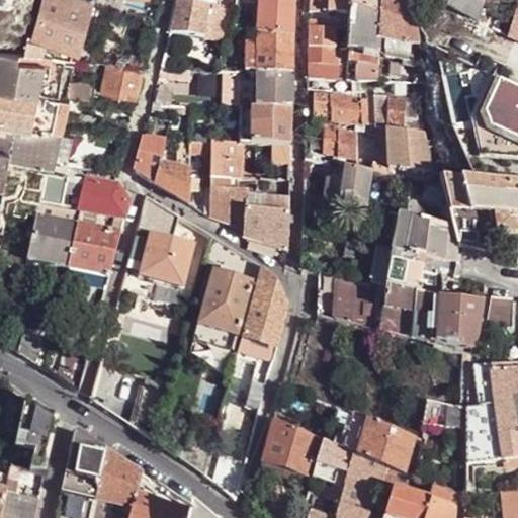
[(44,0),(34,35),(78,48),(90,0),(44,0)]
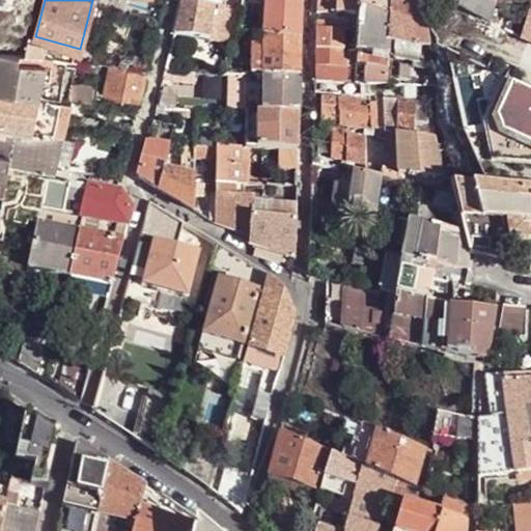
[(92,0),(80,49),(77,59),(82,60),(91,61),(94,62),(111,0),(92,0)]
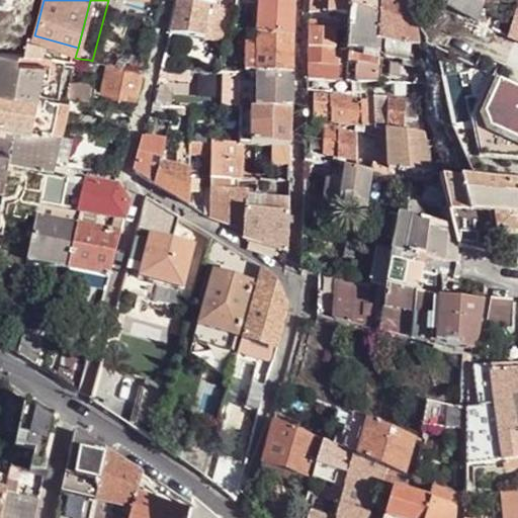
[(210,2),(195,0),(178,0),(170,33),(206,36),(207,29),(209,4),(210,2)]
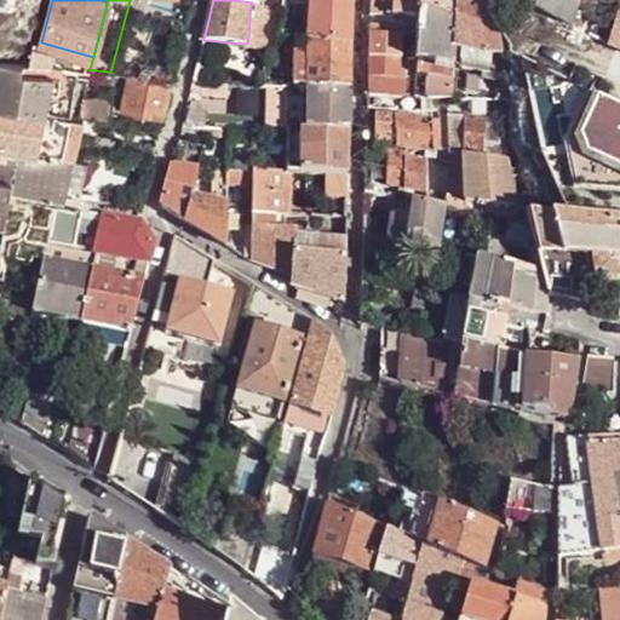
[(351,42),(354,0),(311,0),(306,35),(351,42)]
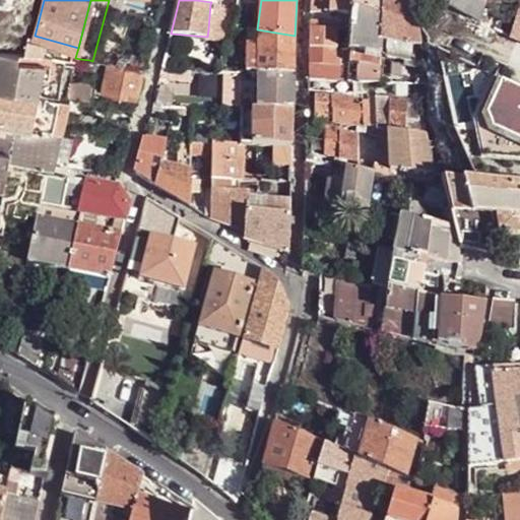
[(330,0),(310,0),(310,11),(329,10),(330,0)]
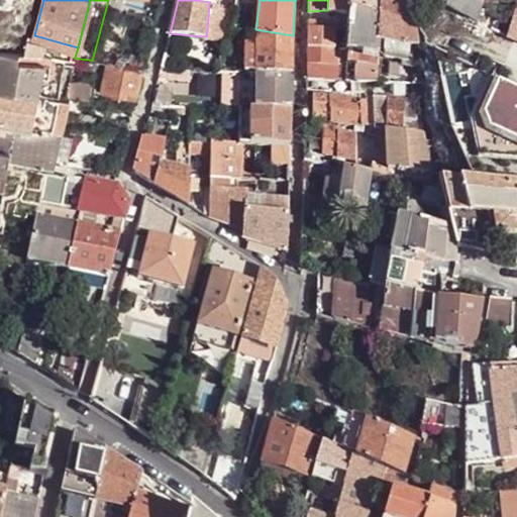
[(349,0),(328,0),(327,10),(343,11),(350,11),(349,0)]
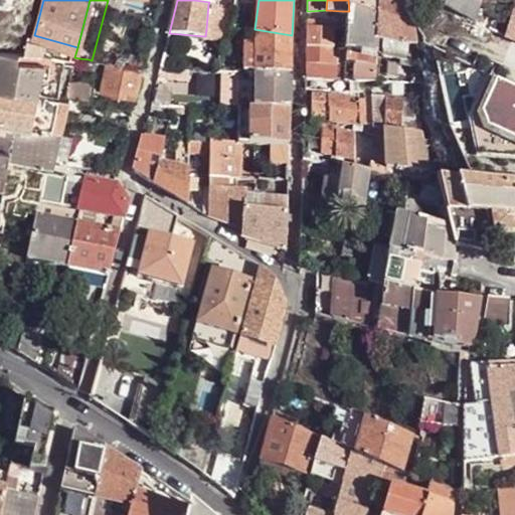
[(377,0),(348,0),(349,11),(348,20),(348,28),(347,47),(347,49),(357,51),(377,53),(377,51),(378,39),(377,0)]
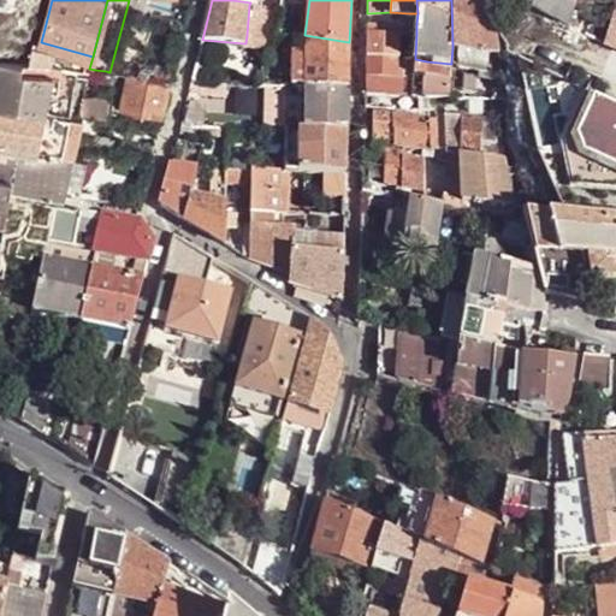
[(487,6),(469,0),(451,0),(452,47),(487,52),(497,52),(487,6)]
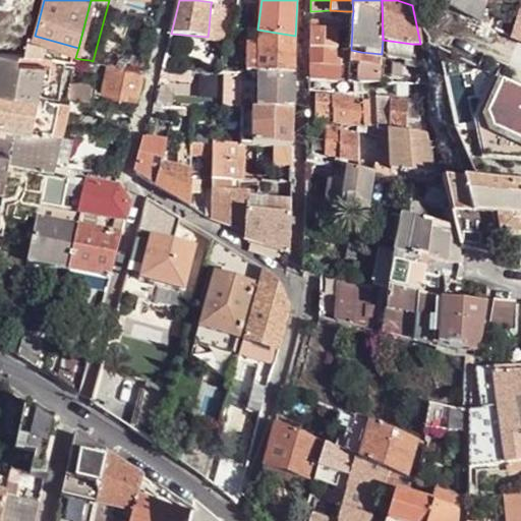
[(443,0),(442,4),(478,23),(484,4),(480,2),(480,0),(443,0)]
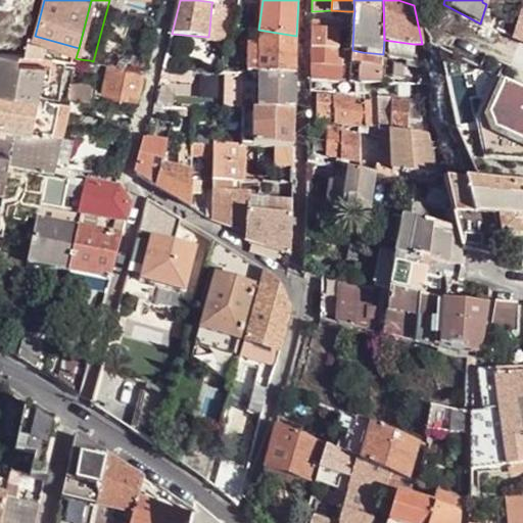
[(220,9),(211,4),(209,30),(232,32),(234,27),(241,4),(238,4),(226,3),(225,9),(220,9)]
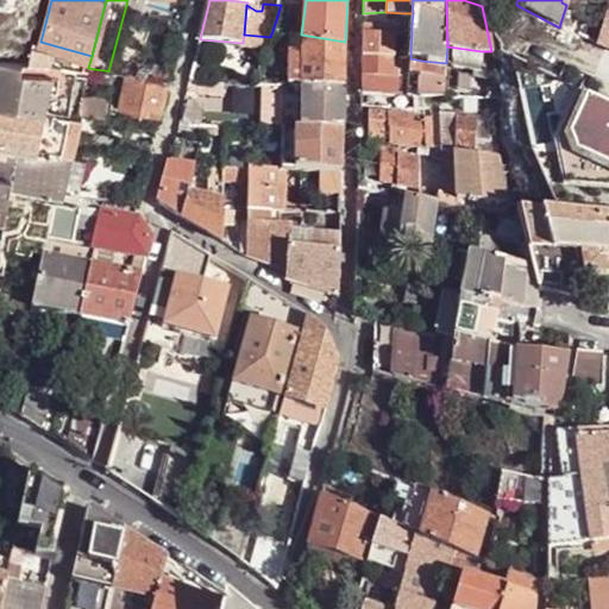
[(608,7),(596,44),(608,50),(608,7)]
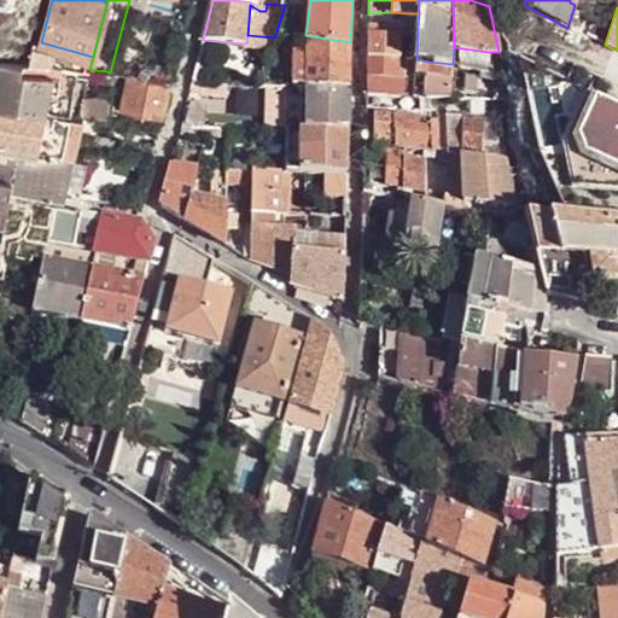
[(289,33),(277,31),(274,38),(273,46),(286,47),(289,33)]
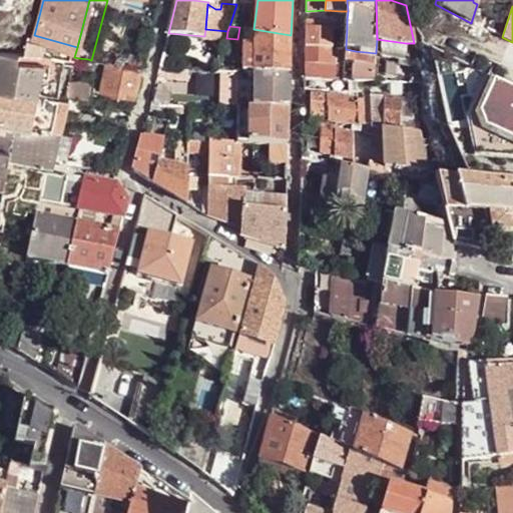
[(306,27),(305,47),(332,47),(333,28),(325,27),(306,27)]
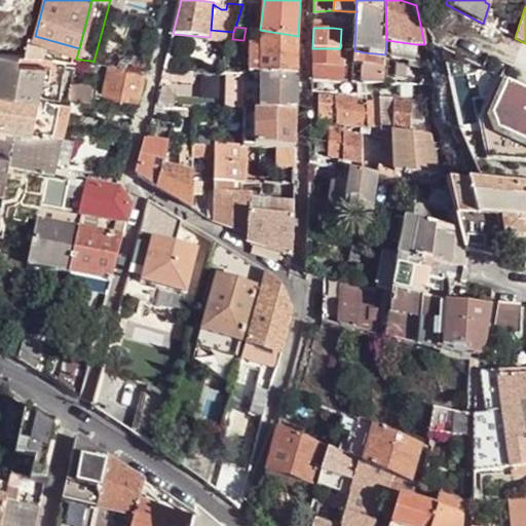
[(355,29),(341,29),(340,48),(354,48),(355,29)]
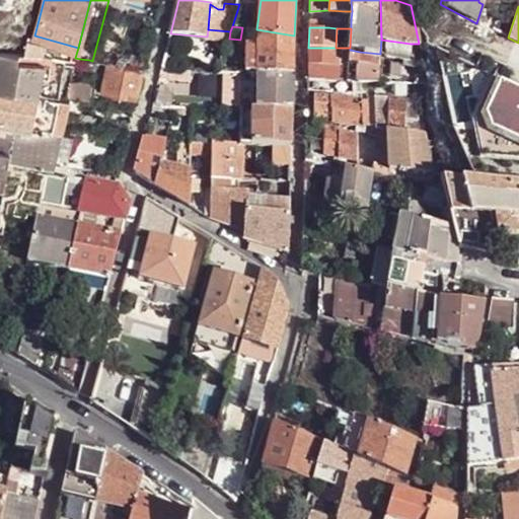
[(230,31),(208,29),(207,36),(229,39),(230,31)]
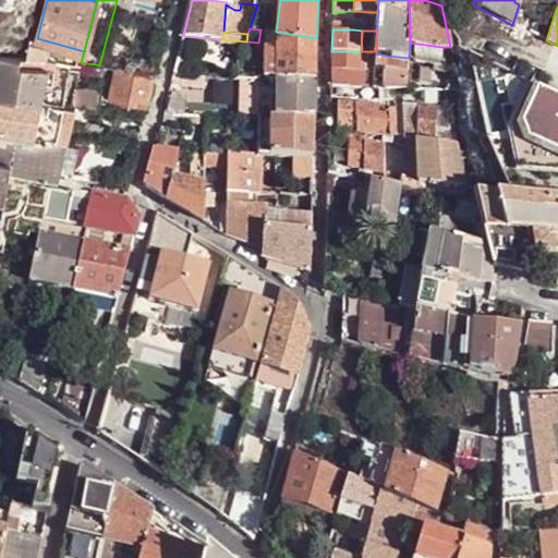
[(264,77),(275,77),(276,32),(270,32),(268,49),(264,49),(264,77)]
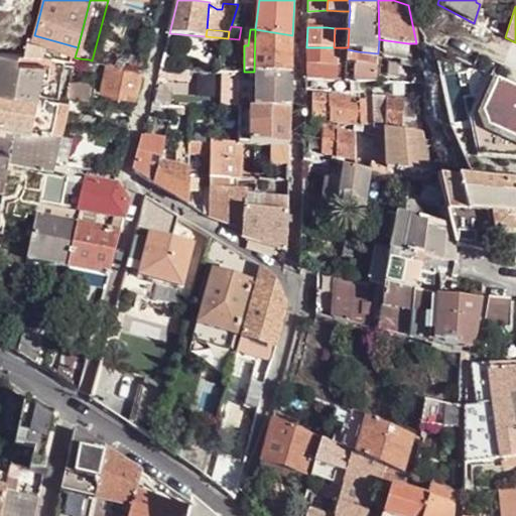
[(291,73),(292,35),(255,29),(254,72),(291,73)]
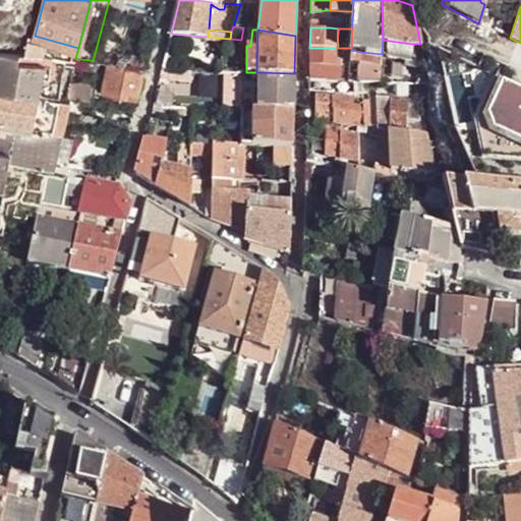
[(412,44),(383,40),(382,52),(410,55),(412,44)]
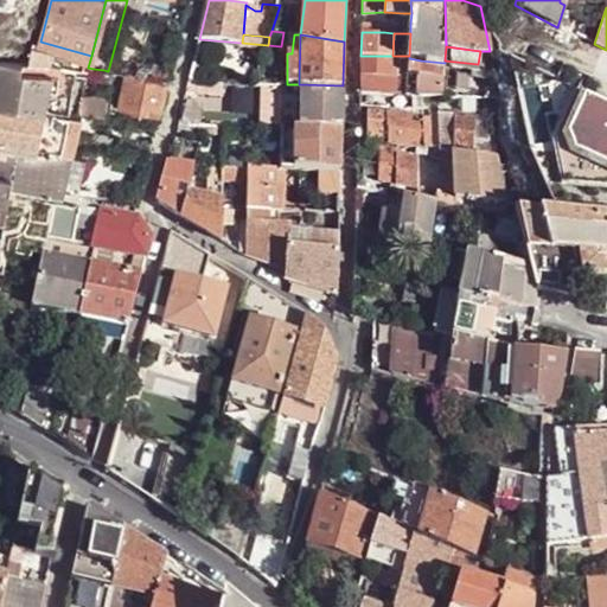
[(43,51),(30,50),(27,59),(50,63),(49,56),(43,55),(43,51)]
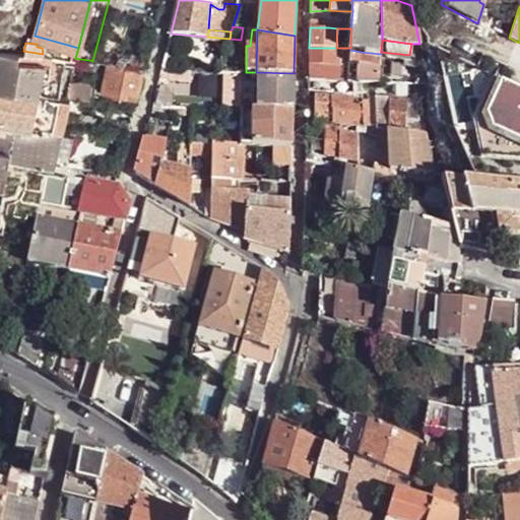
[(419,44),(411,44),(409,55),(381,52),(381,54),(381,56),(423,61),(419,44)]
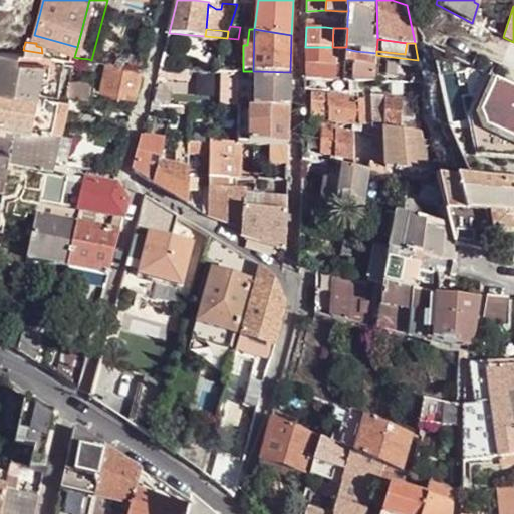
[(0,85),(37,90),(43,59),(18,56),(18,49),(0,46),(0,85)]
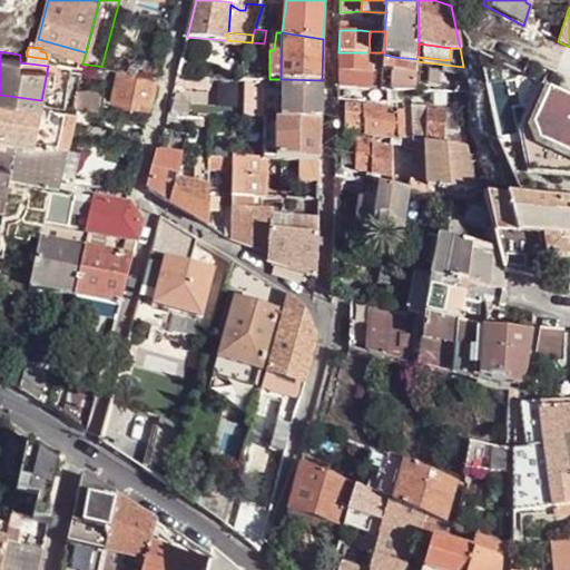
[(369,52),(338,52),(337,80),(366,80),(369,52)]
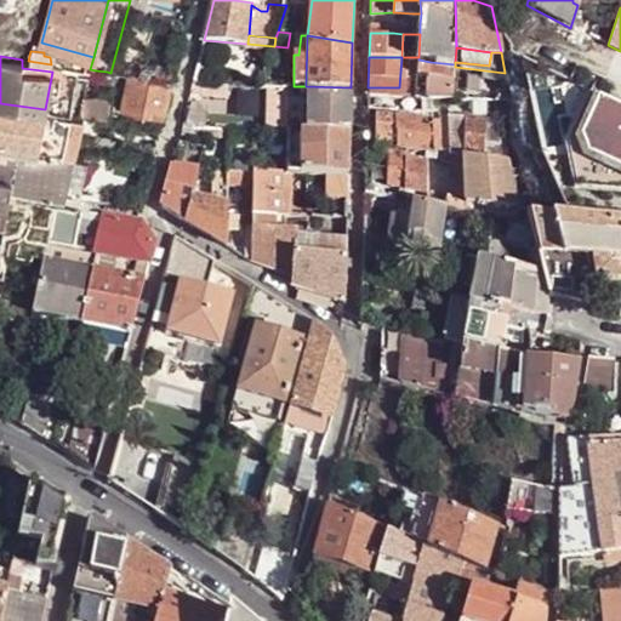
[(399,87),(368,87),(368,95),(416,97),(419,60),(419,57),(402,57),(399,87)]
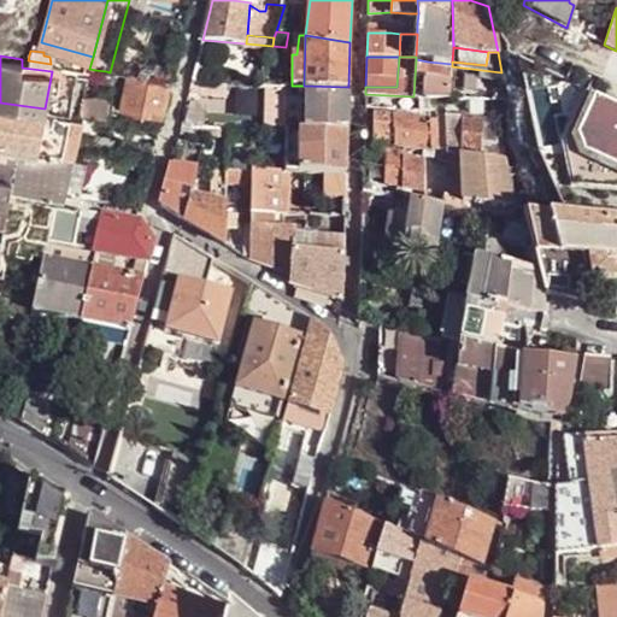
[(452,64),(428,62),(428,98),(436,99),(452,99),(452,66),(452,64)]
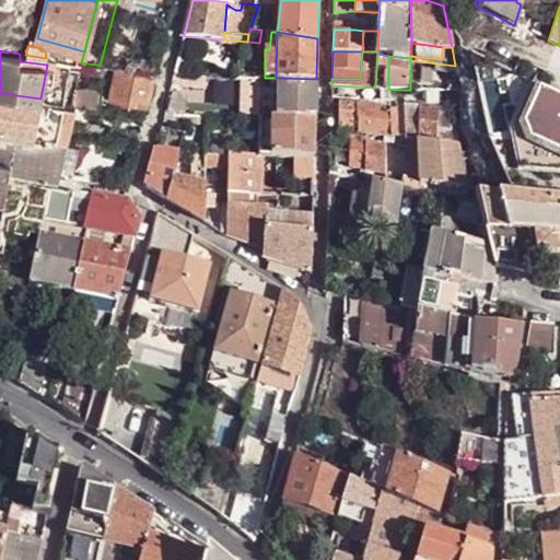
[(67,60),(49,58),(47,65),(41,98),(46,100),(54,100),(58,101),(67,60)]
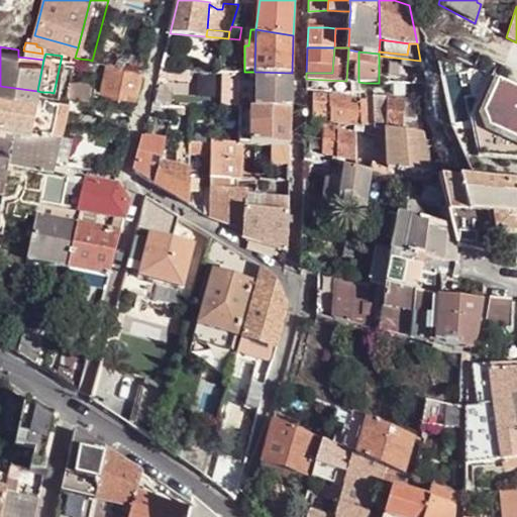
[(177,57),(165,54),(161,69),(168,69),(174,70),(177,57)]
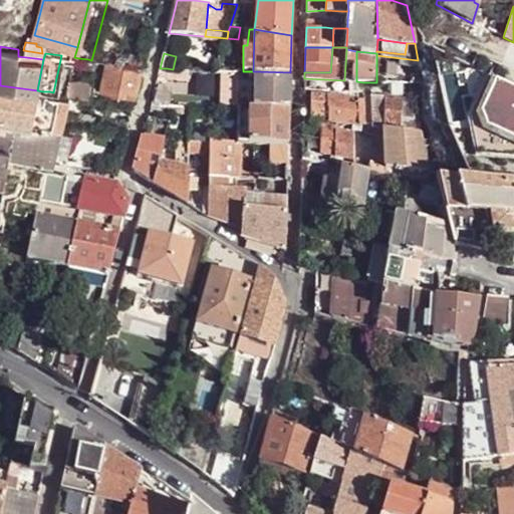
[(106,62),(96,60),(92,75),(96,76),(102,77),(106,62)]
